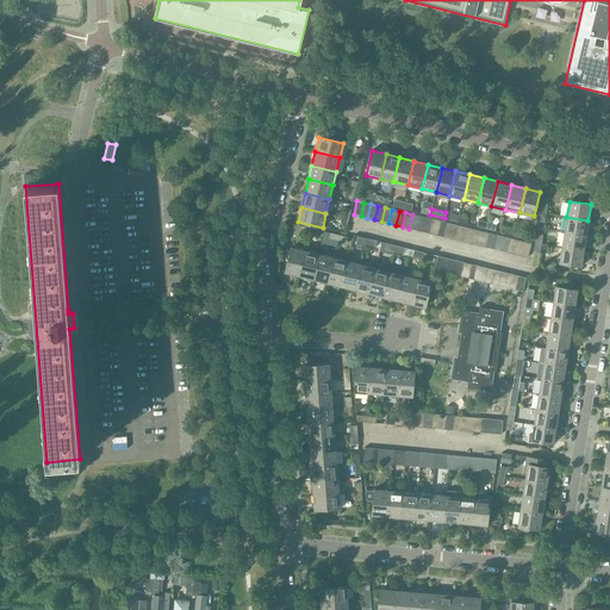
[(409,229),(416,230),(419,216),(412,215),(409,229)]
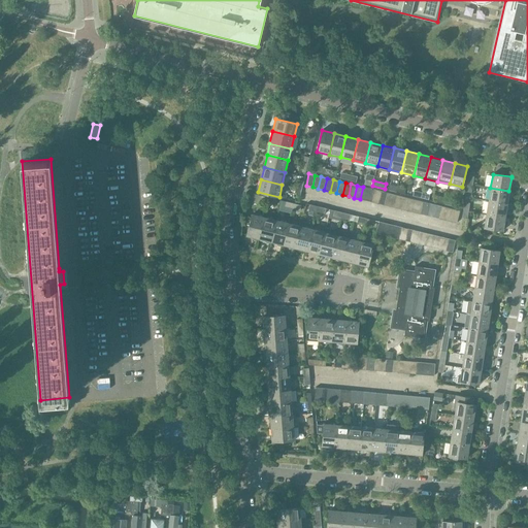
[(360,199),(366,200),(369,189),(363,187),(360,199)]
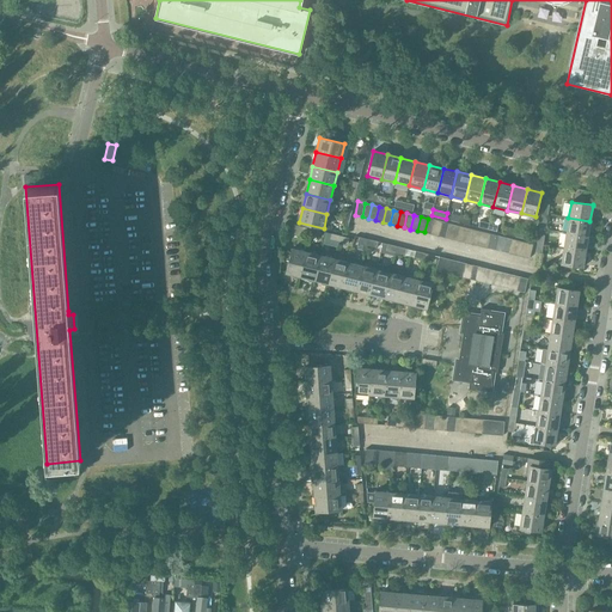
[(568,218),(565,233),(587,237),(589,221),(568,218)]
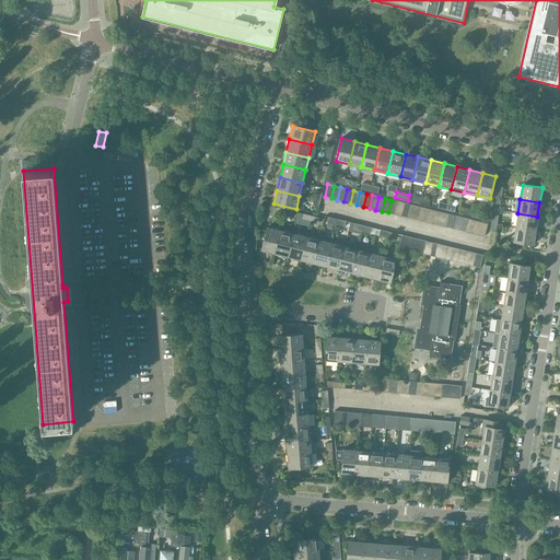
[(388,212),(395,214),(398,201),(392,200),(388,212)]
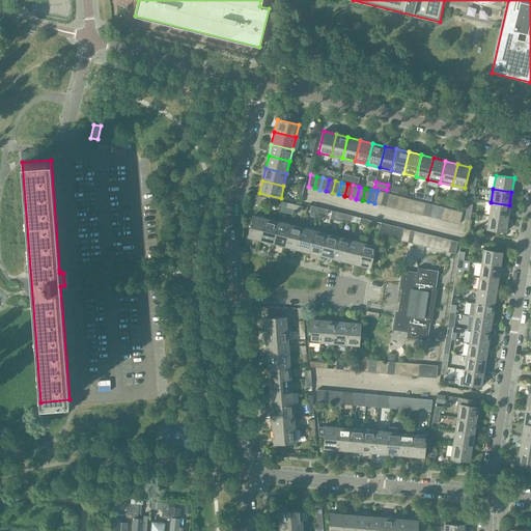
[(374,203),(381,204),(384,193),(378,191),(374,203)]
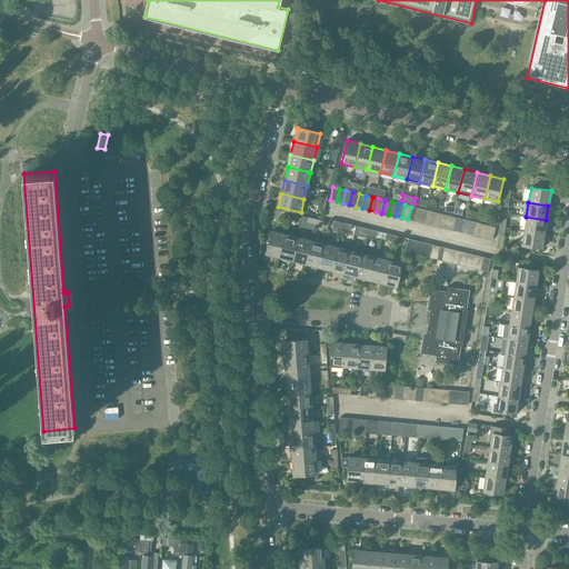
[(408,219),(415,221),(418,208),(411,207),(408,219)]
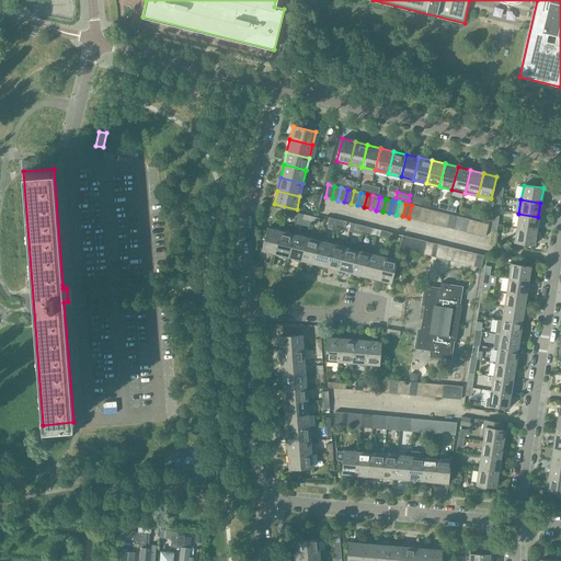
[(409,218),(415,219),(419,207),(412,205),(409,218)]
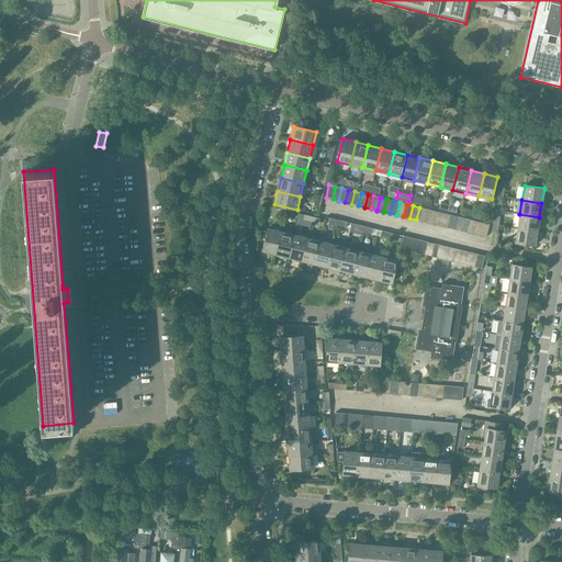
[(416,220),(423,222),(425,209),(419,208),(416,220)]
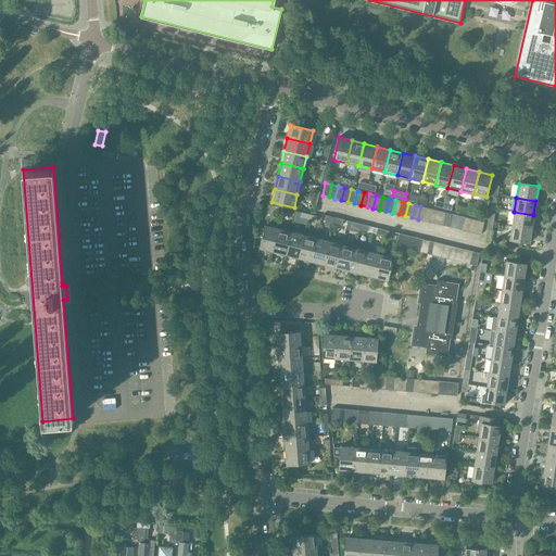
[(418,219),(424,220),(427,207),(420,206),(418,219)]
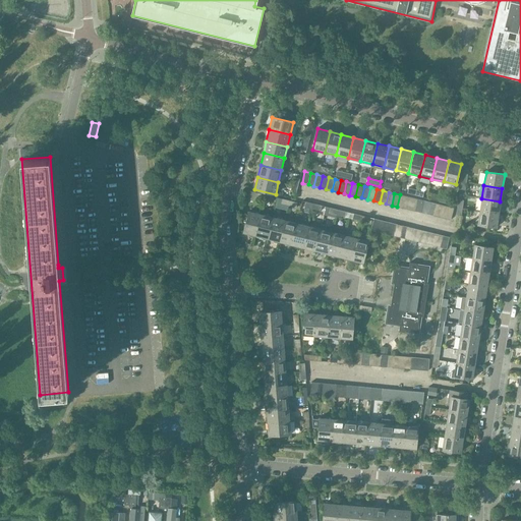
[(397,207),(403,208),(406,196),(400,194),(397,207)]
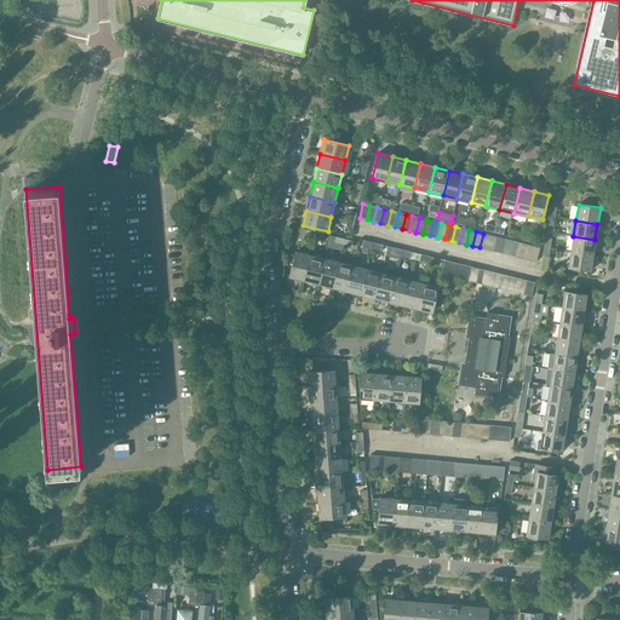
[(480,247),(487,250),(491,235),(483,234),(480,247)]
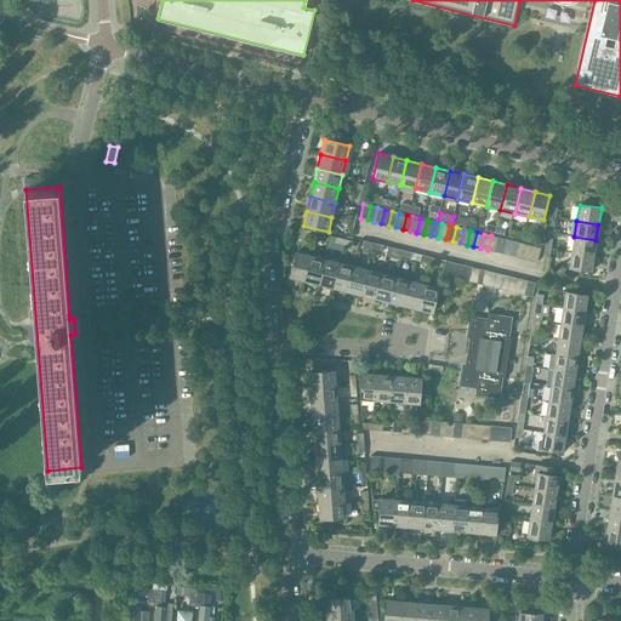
[(488,250),(495,251),(499,238),(491,235),(488,250)]
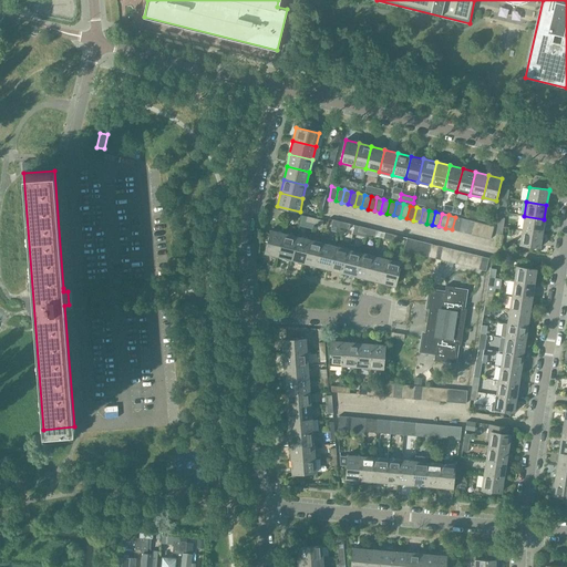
[(524,216),(522,230),(542,234),(544,219),(524,216)]
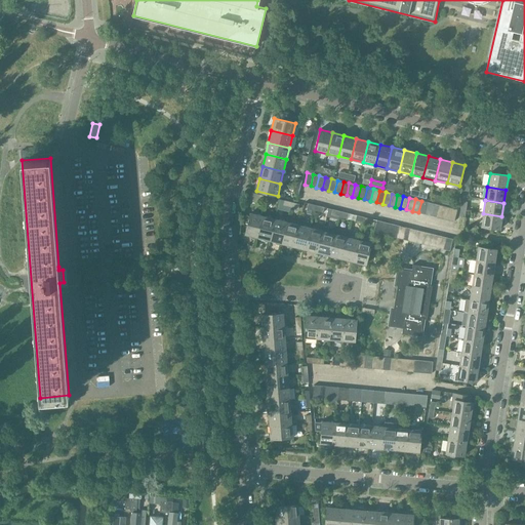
[(418,212),(425,214),(428,202),(421,201),(418,212)]
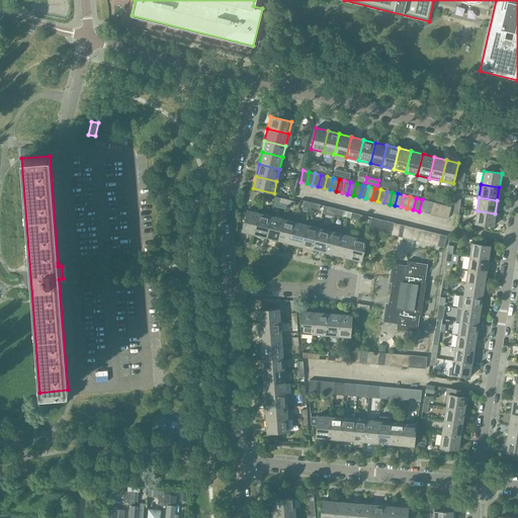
[(419,211),(425,212),(427,201),(422,199),(419,211)]
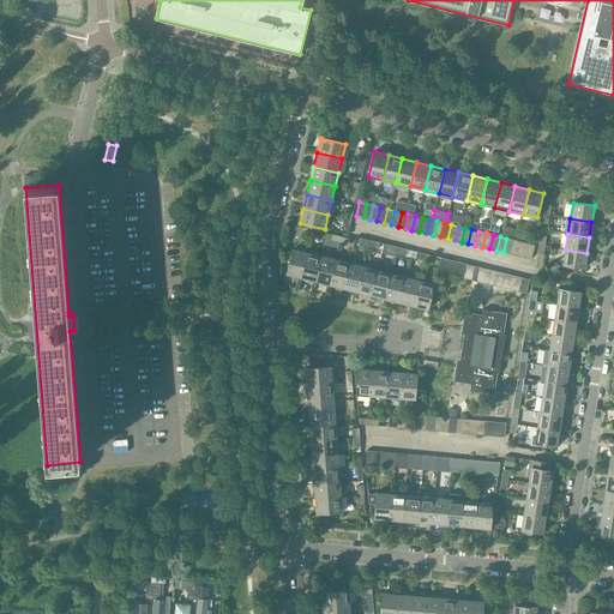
[(504,252),(510,254),(513,240),(506,239),(504,252)]
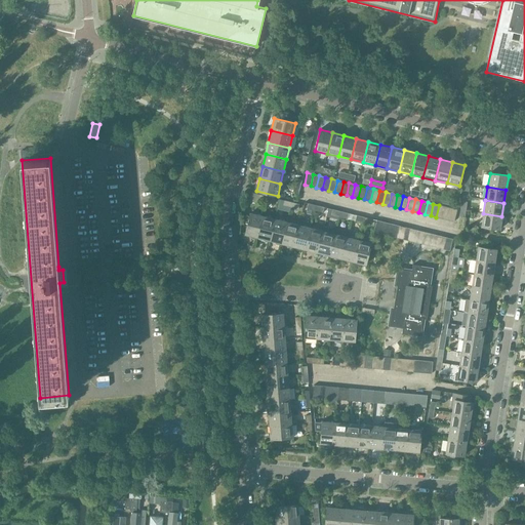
[(436,217),(442,218),(445,206),(439,205),(436,217)]
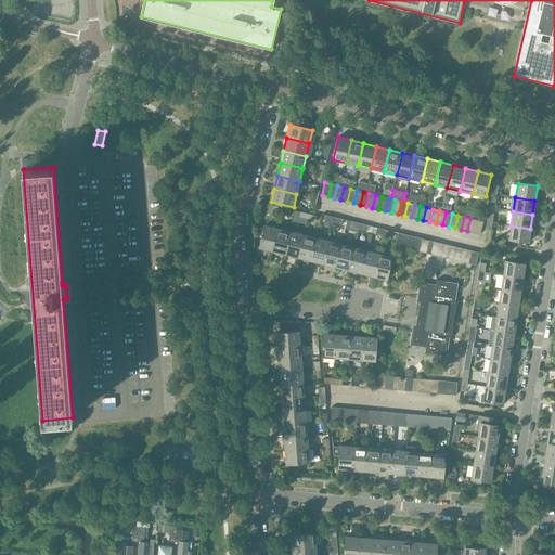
[(467,231),(474,233),(477,220),(470,218),(467,231)]
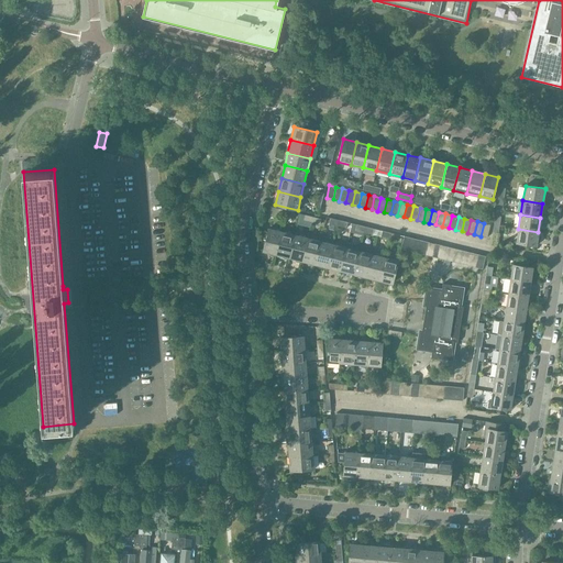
[(484,223),(481,236),(487,238),(490,224),(484,223)]
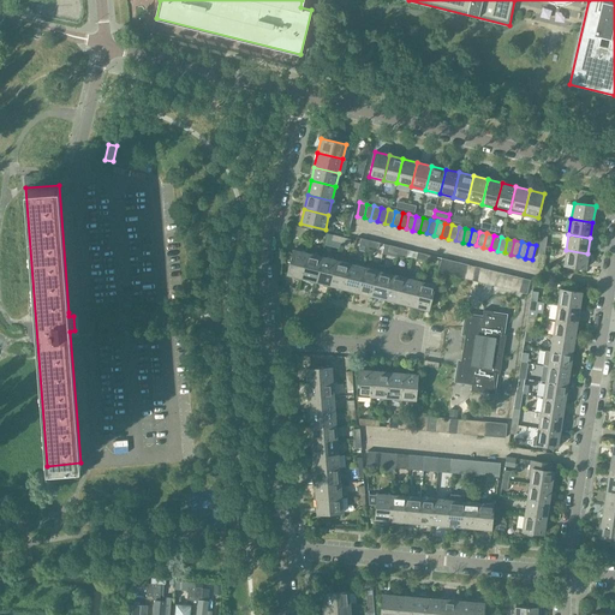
[(398,254),(412,257),(413,251),(399,248),(398,254)]
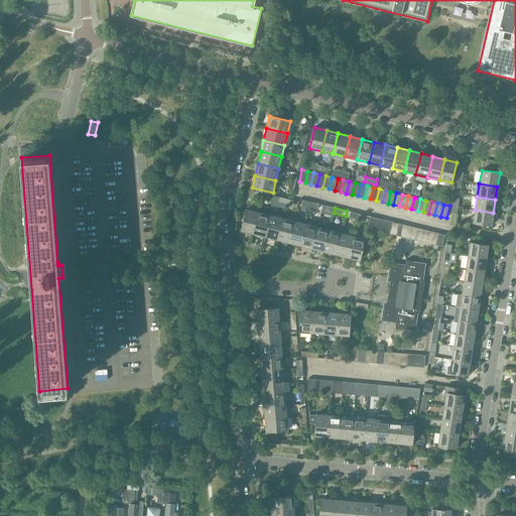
[(241,230),(253,233),(258,213),(246,210),(241,230)]
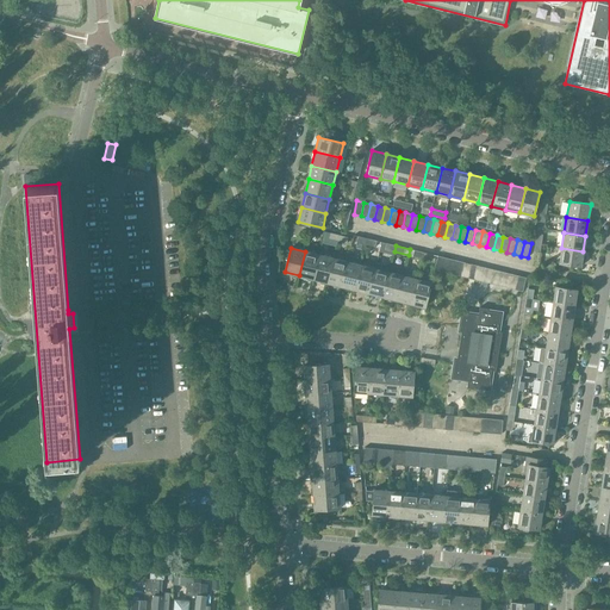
[(583,251),(561,248),(559,263),(582,266),(583,251)]
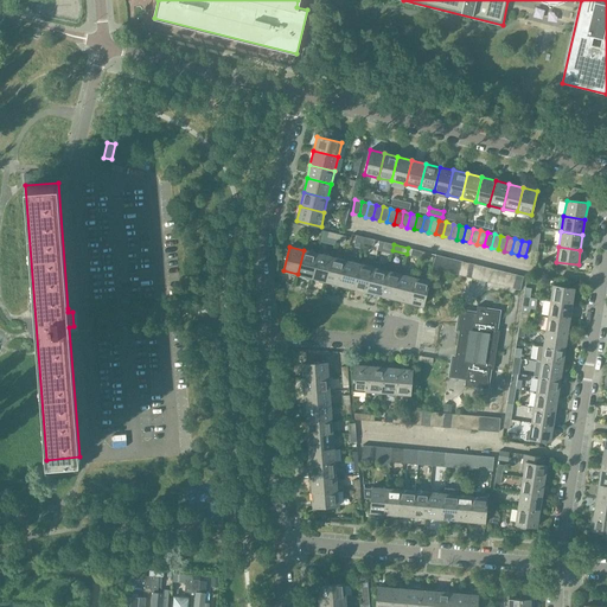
[(407,254),(420,257),(422,251),(408,248),(407,254)]
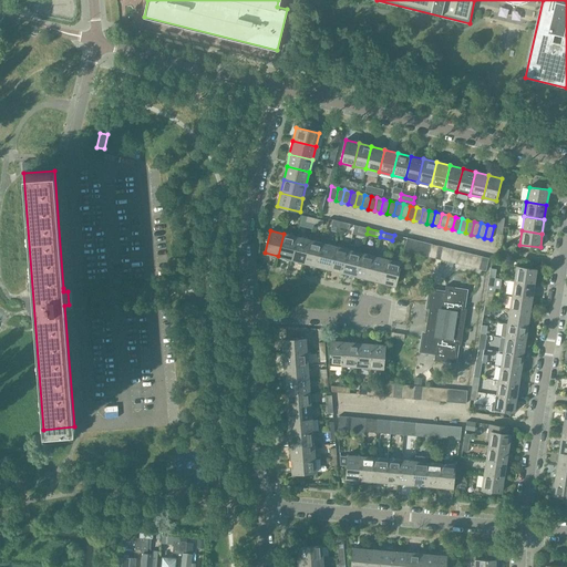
[(278,256),(291,259),(297,237),(284,234),(278,256)]
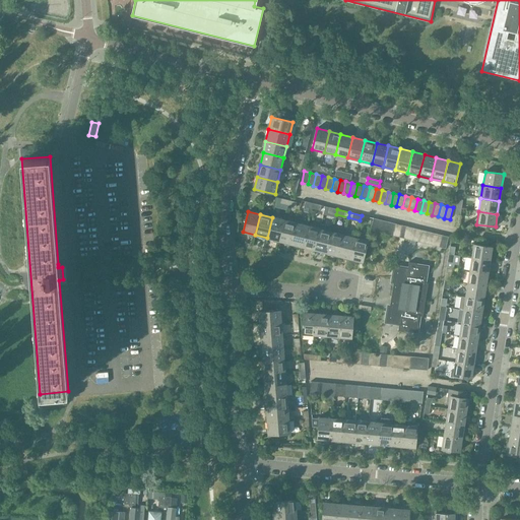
[(267,238),(278,241),(284,220),(272,217),(267,238)]
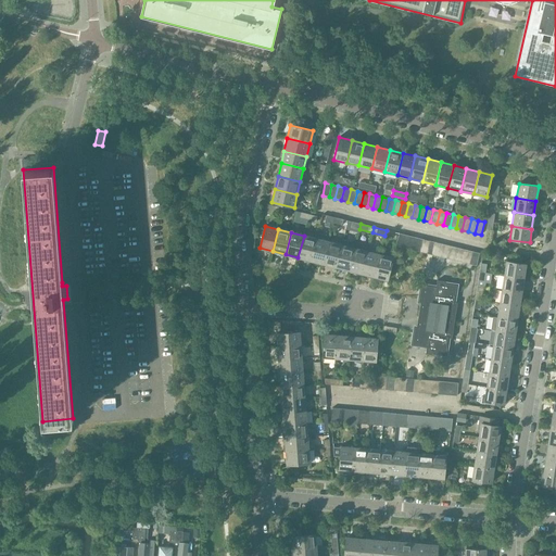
[(395,245),(402,248),(405,235),(399,234),(395,245)]
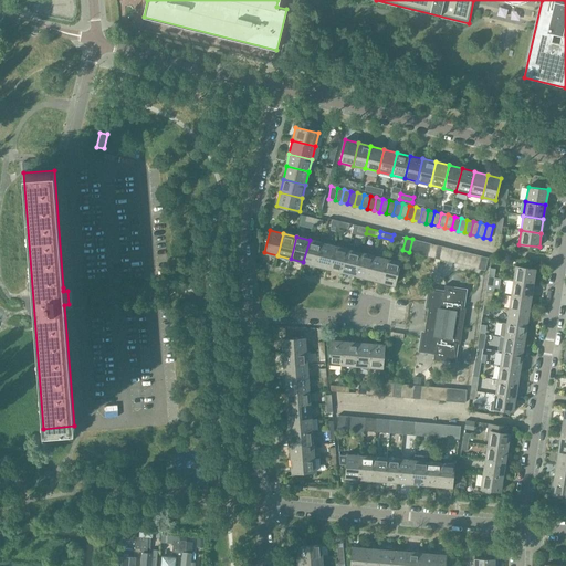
[(409,252),(416,253),(419,241),(412,239),(409,252)]
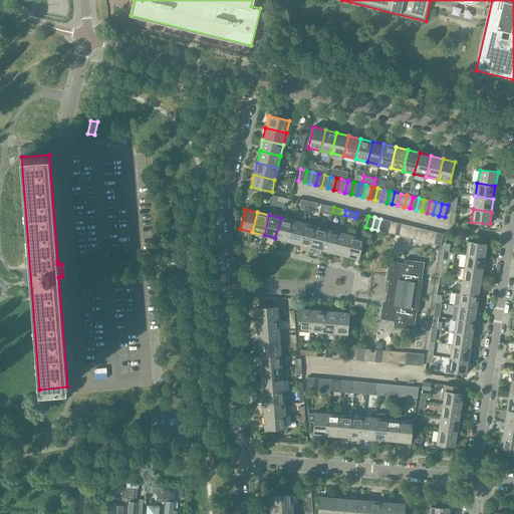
[(275,238),(287,241),(292,221),(281,218),(275,238)]
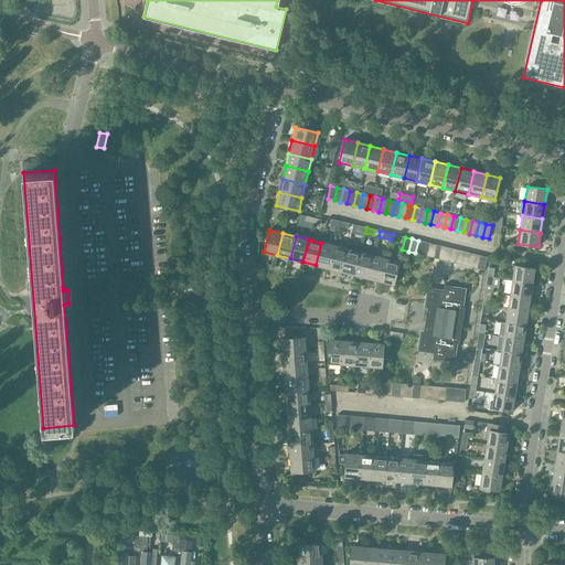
[(415,253),(422,255),(424,242),(418,241),(415,253)]
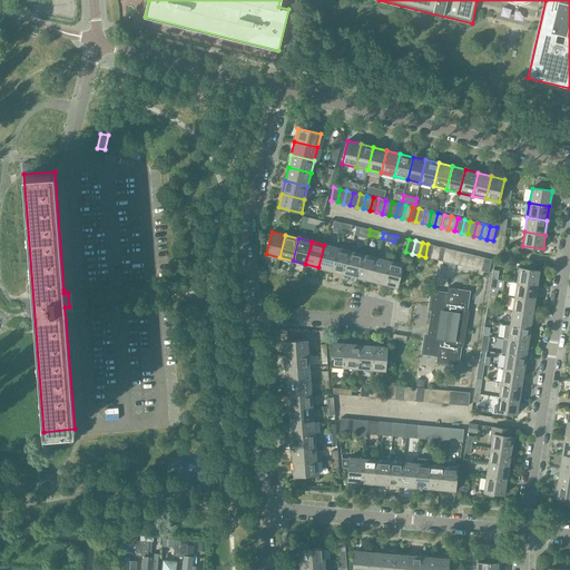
[(425,257),(431,258),(434,245),(428,244),(425,257)]
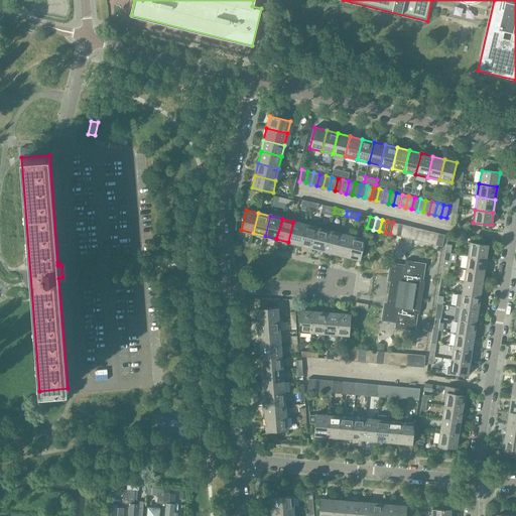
[(288,242),(300,245),(305,225),(293,222),(288,242)]
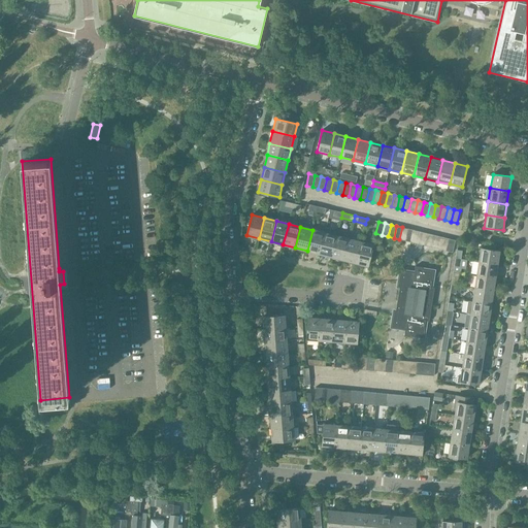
[(399,239),(405,240),(408,229),(402,227),(399,239)]
